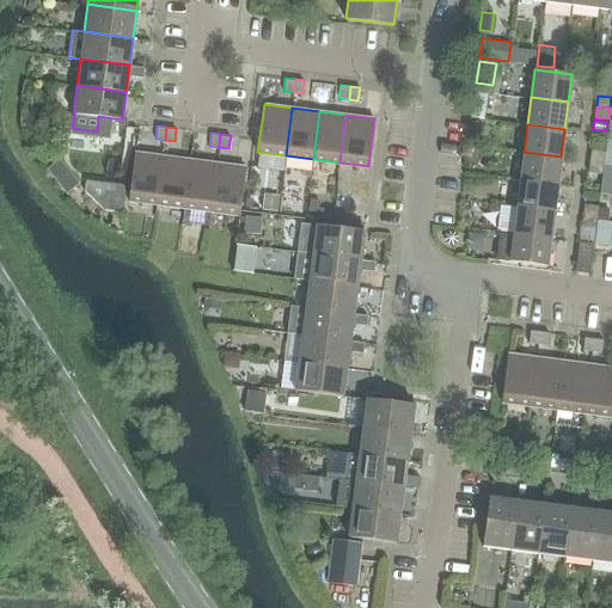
[(591,149),(589,160),(603,161),(604,152),(591,149)]
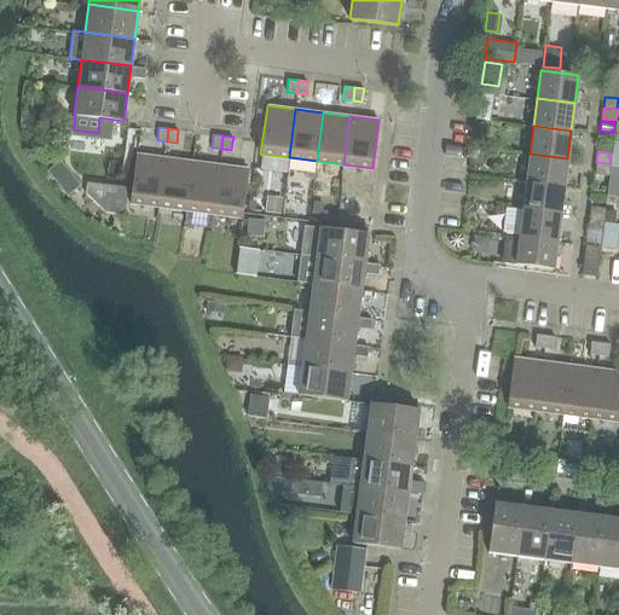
[(158,206),(165,157),(137,154),(131,202),(158,206)]
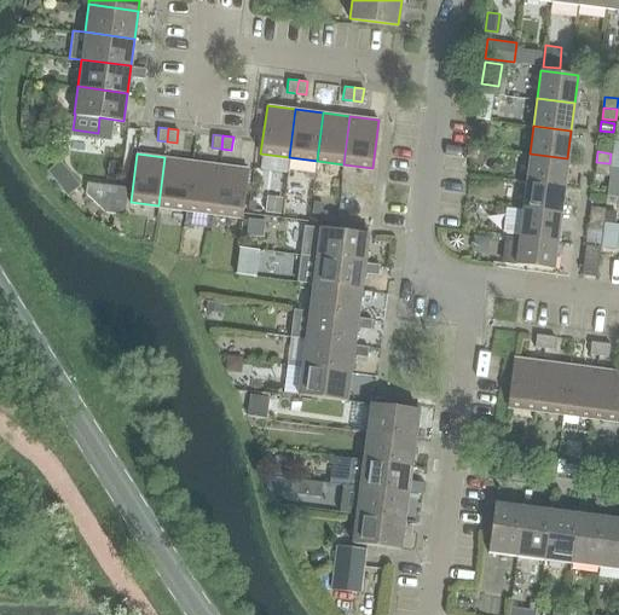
[(567,158),(530,154),(526,180),(563,185),(567,158)]
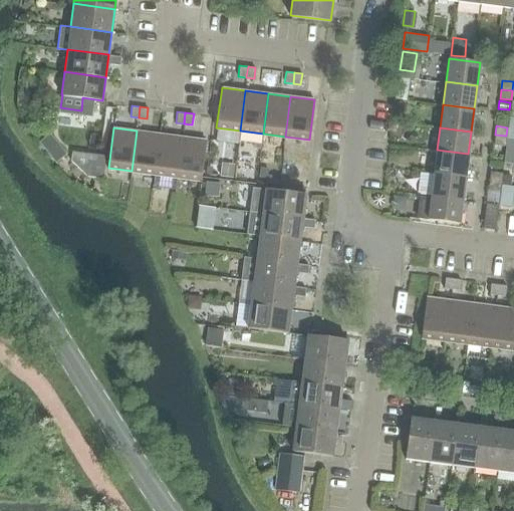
[(137,131),(132,171),(155,174),(160,134),(137,131)]
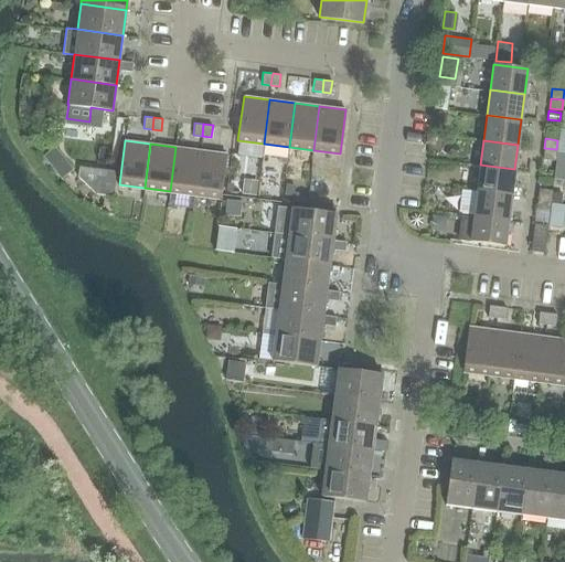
[(176,147),(170,191),(195,194),(201,150),(176,147)]
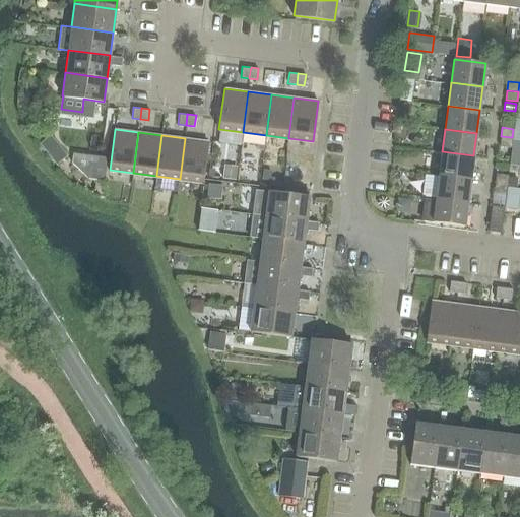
[(501,136),(500,145),(511,146),(512,139),(512,137),(501,136)]
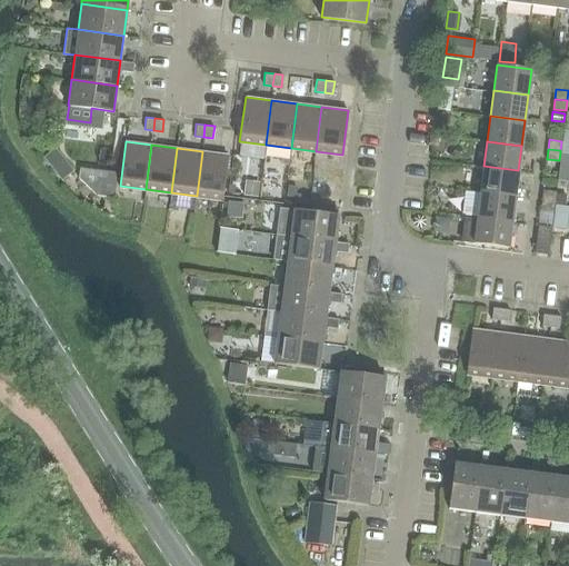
[(202,151),(197,196),(222,199),(228,155),(202,151)]
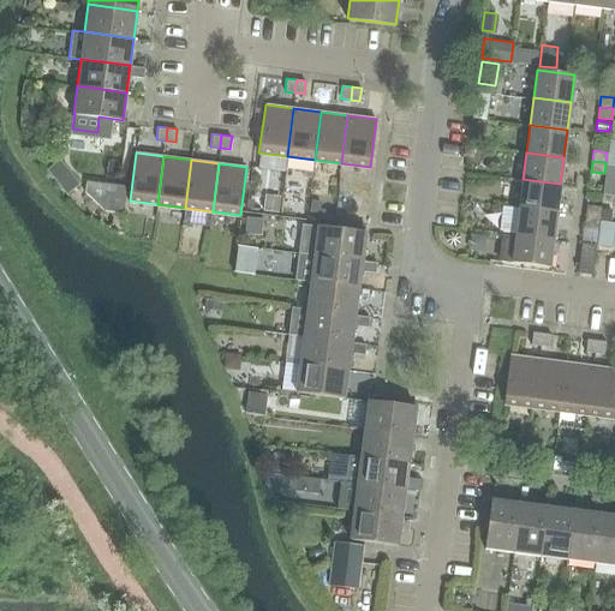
[(94,201),(125,205),(126,185),(87,179),(84,192),(94,201)]
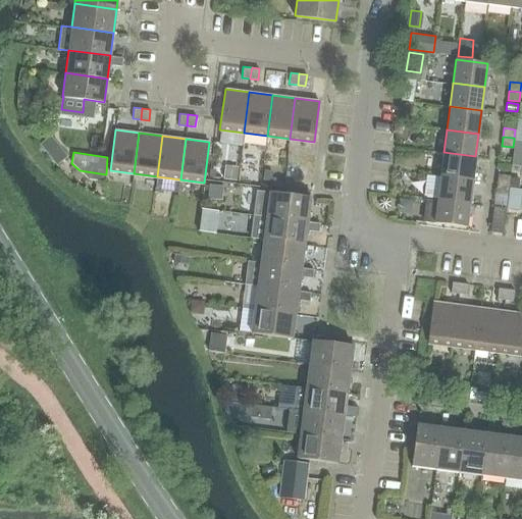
[(475,156),(444,152),(440,175),(472,179),(475,156)]
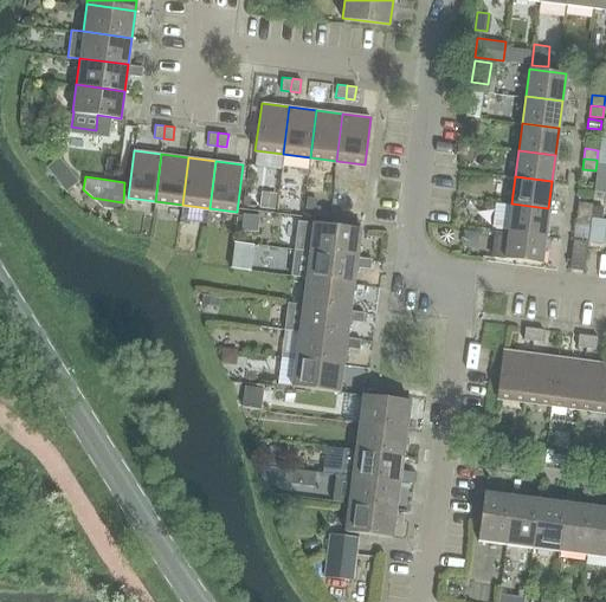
[(605,176),(594,176),(593,189),(605,191),(605,176)]
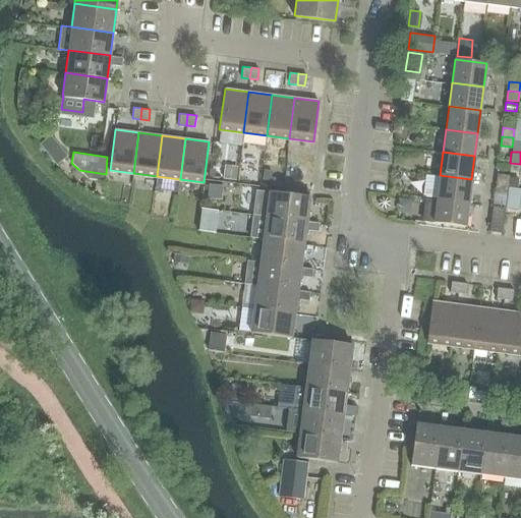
[(226,164),(224,175),(235,177),(237,165),(226,164)]
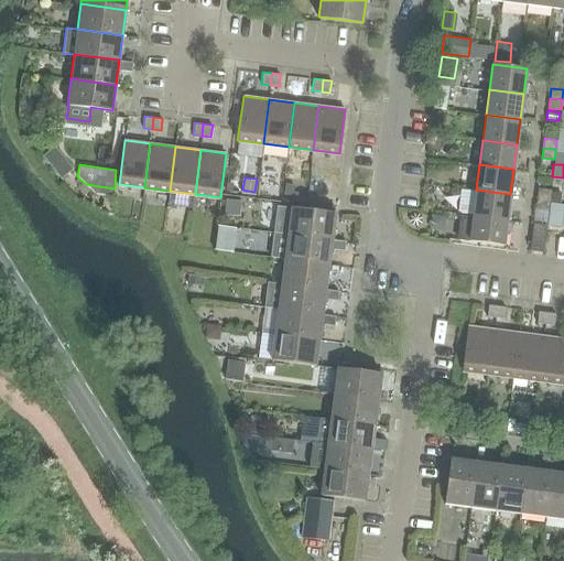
[(285,184),(284,192),(292,193),(293,185),(285,184)]
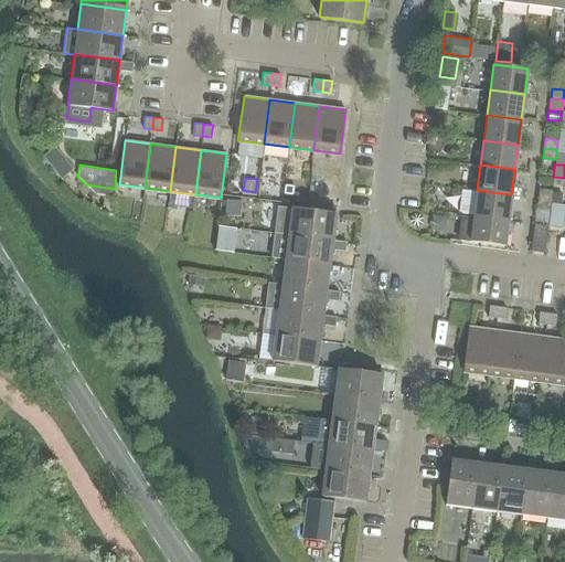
[(539,188),(537,198),(551,199),(552,191),(552,189),(539,188)]
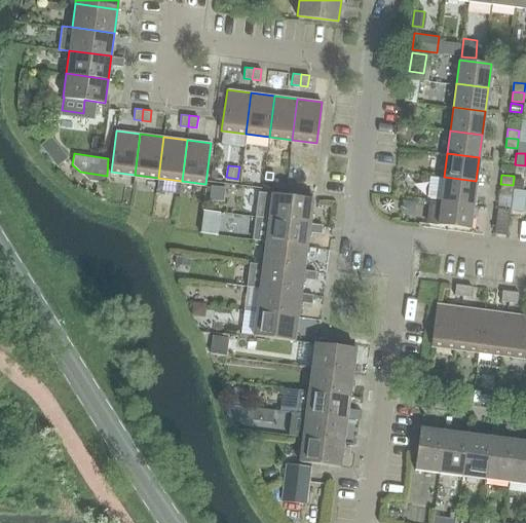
[(476,181),(444,177),(441,199),(473,203),(476,181)]
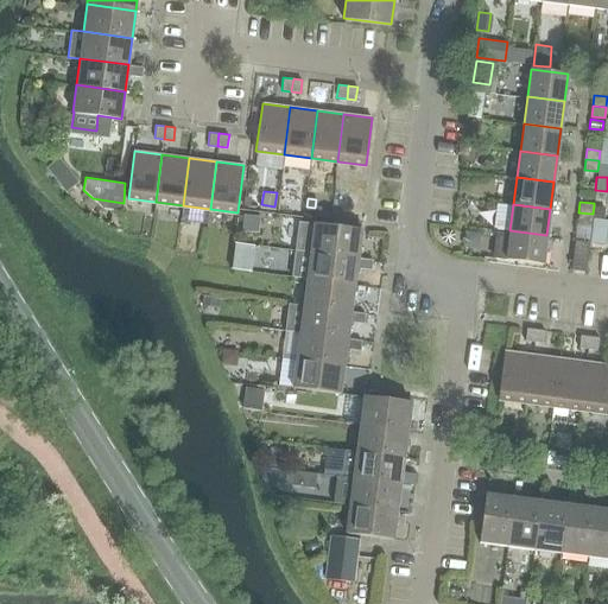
[(593,214),(591,216),(593,216),(607,218),(607,210),(605,210),(606,207),(594,205),(593,214)]
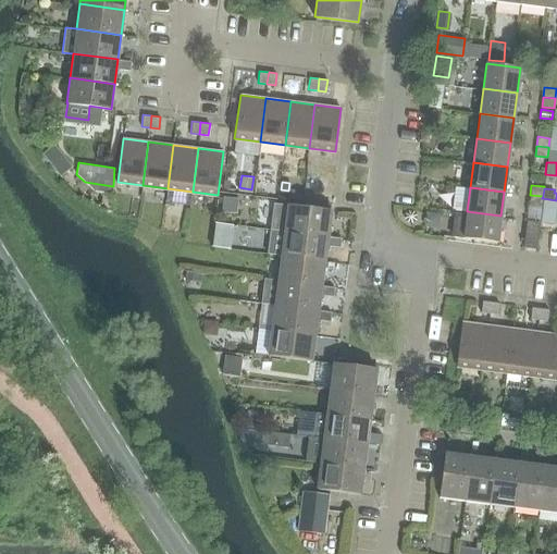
[(237,212),(238,197),(223,195),(221,211),(237,212)]
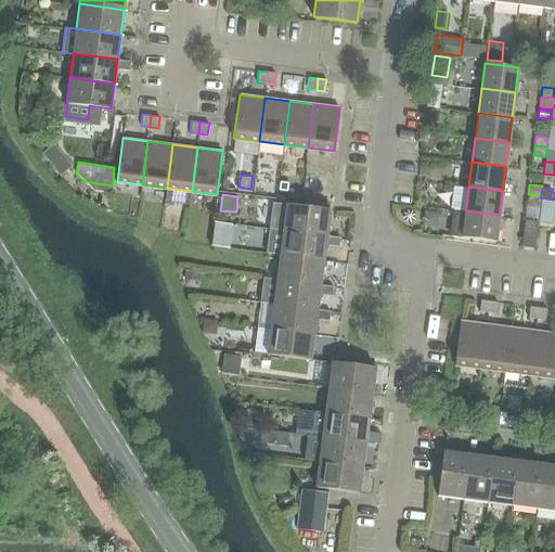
[(528,194),(527,204),(539,205),(540,197),(541,195),(528,194)]
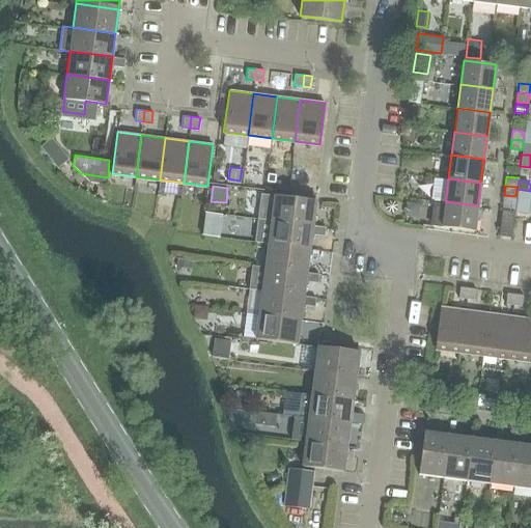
[(290,189),(289,197),(313,200),(314,192),(290,189)]
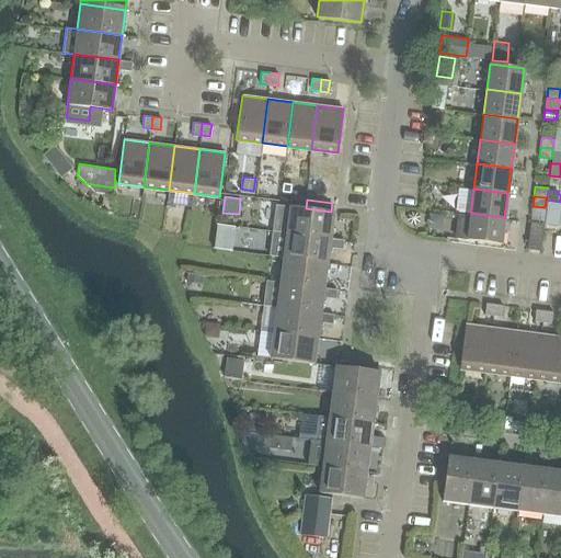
[(547,200),(546,212),(559,214),(560,202),(547,200)]
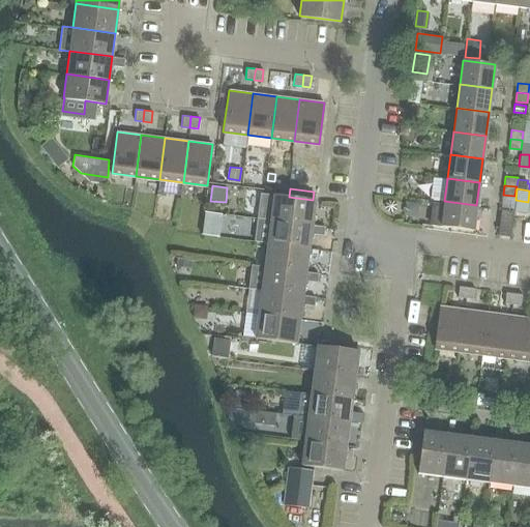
[(257,217),(312,225),(312,224),(315,200),(313,200),(289,197),(260,193),(257,217)]
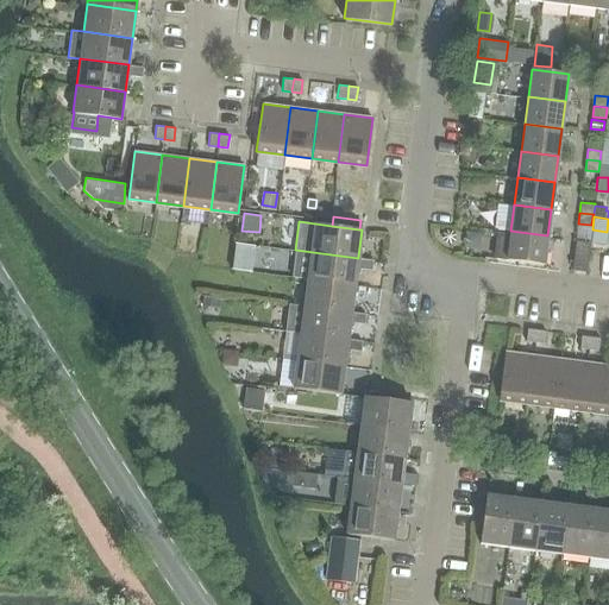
[(547,235),(510,231),(510,232),(497,231),(494,257),(544,264),(547,235)]
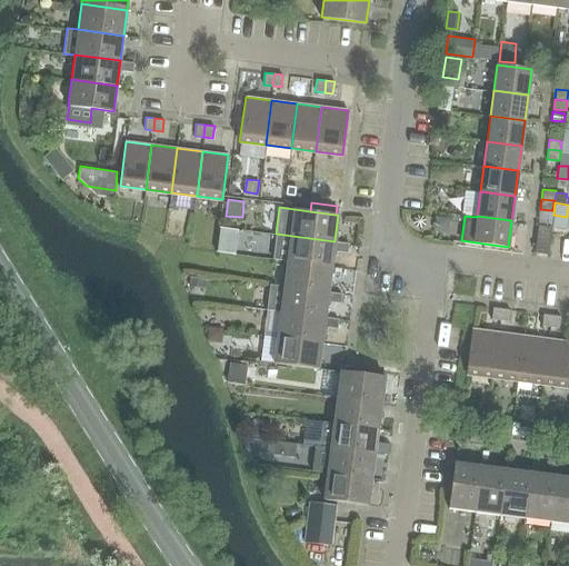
[(535,250),(548,251),(551,226),(538,225),(535,250)]
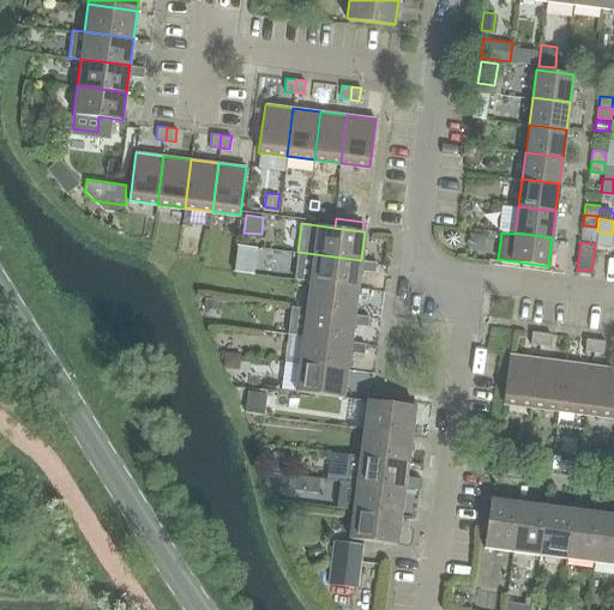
[(361,260),(298,252),(294,279),(309,282),(309,281),(357,287),(360,269),(375,271),(377,261),(361,259),(361,260)]
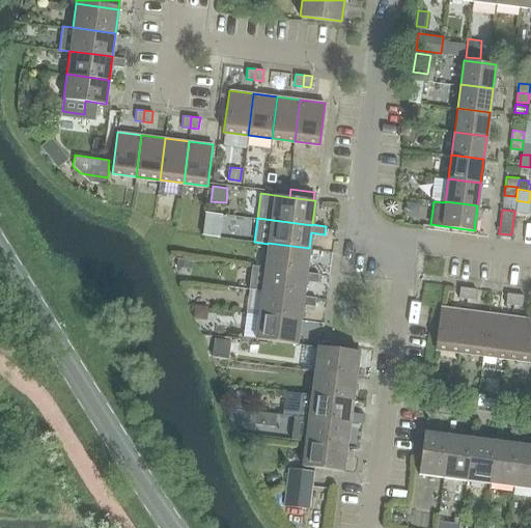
[(266,267),(306,272),(309,248),(268,243),(268,244),(266,266),(266,267)]
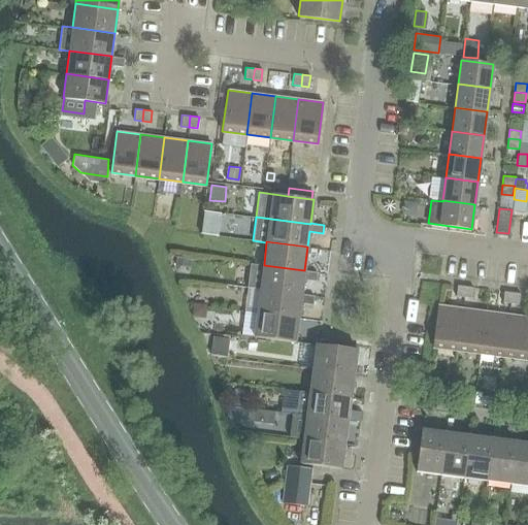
[(189,259),(176,257),(175,265),(188,267),(189,259)]
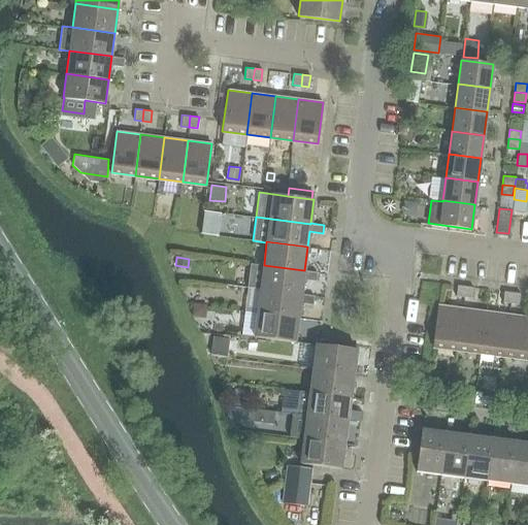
[(264,264),(250,263),(246,287),(261,289),(302,294),(302,293),(303,279),(317,281),(318,271),(304,270),(264,265),(264,264)]
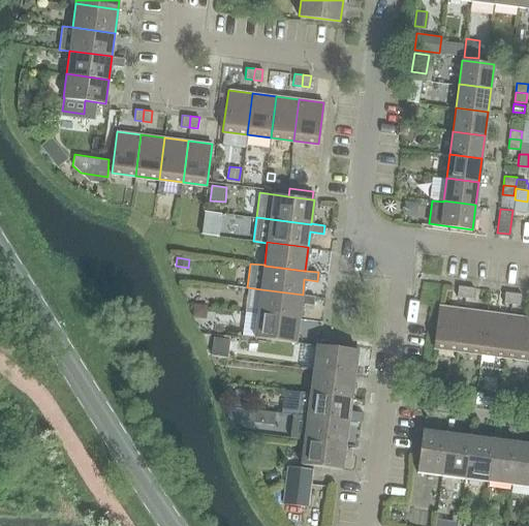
[(459,285),(458,287),(457,296),(465,297),(466,286),(459,285)]
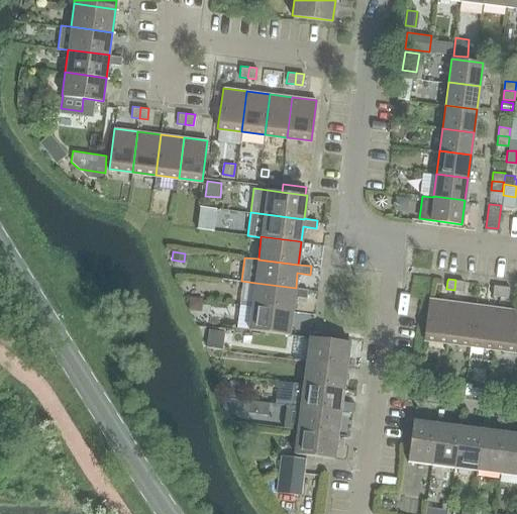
[(455,280),(454,290),(461,291),(463,281),(455,280)]
